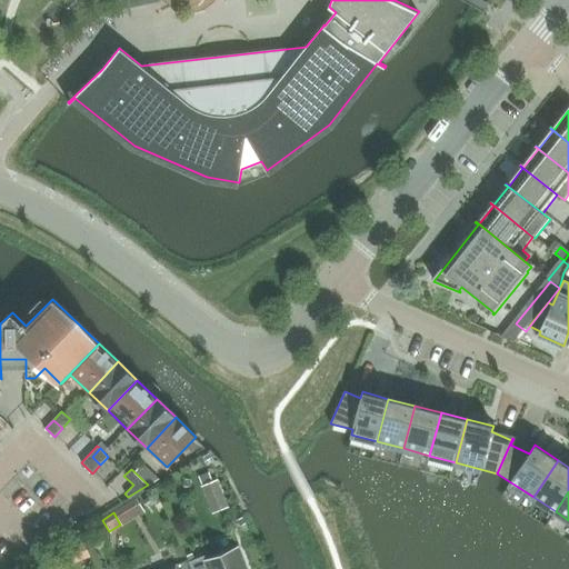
[(207,560),(205,556),(190,562),(192,568),(246,568),(238,548),(207,560)]
